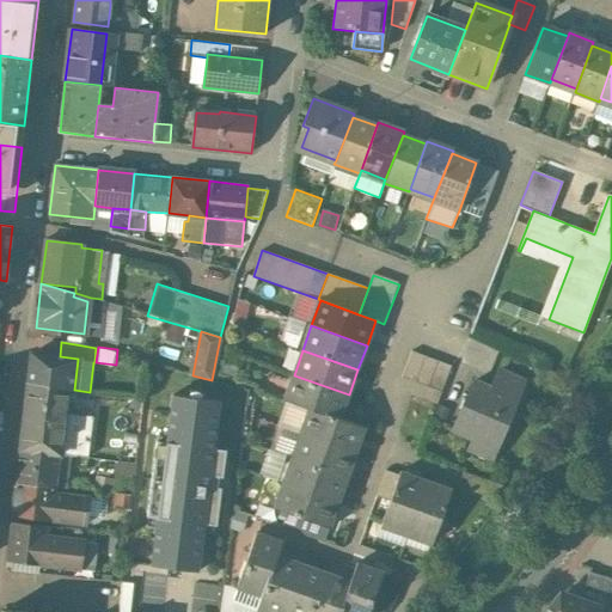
[(451,367),(411,352),(402,377),(416,383),(441,392),(451,367)]
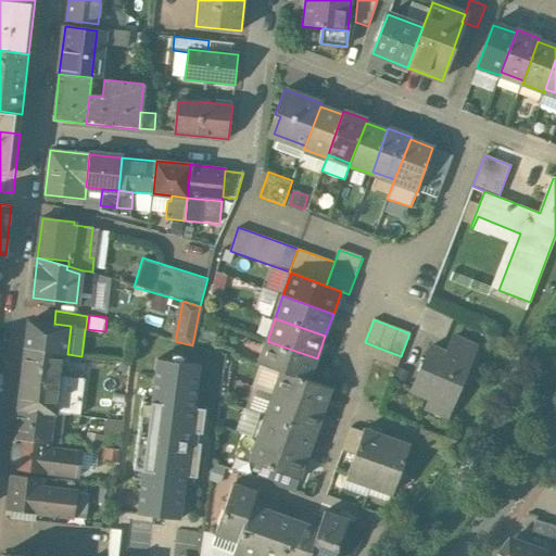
[(54,324),(29,321),(26,349),(25,349),(25,350),(26,350),(62,353),(62,354),(67,354),(71,326),(54,324)]
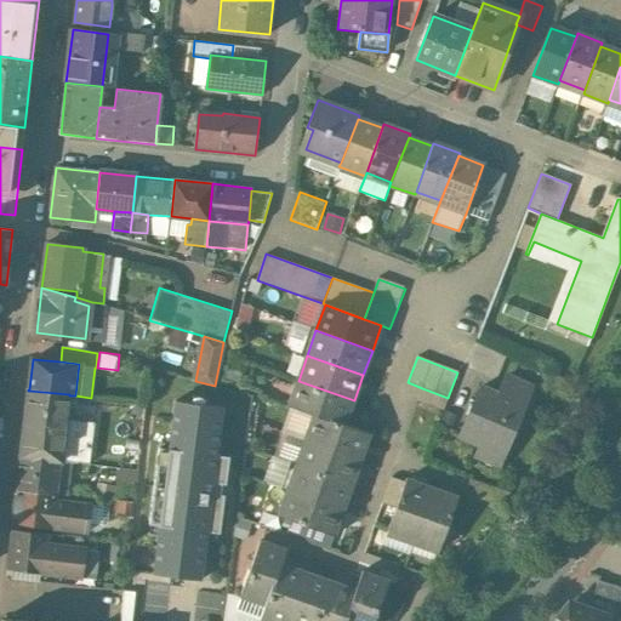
[(482,391),(462,437),(506,455),(533,392),(506,380),(499,398),(482,391)]
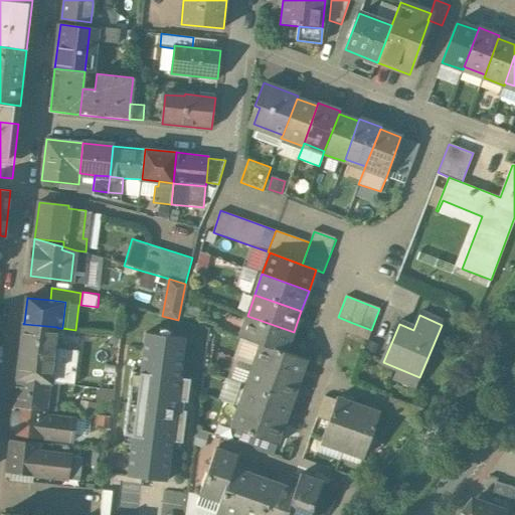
[(260,344),(287,352),(294,332),(247,316),(239,337),(260,344)]
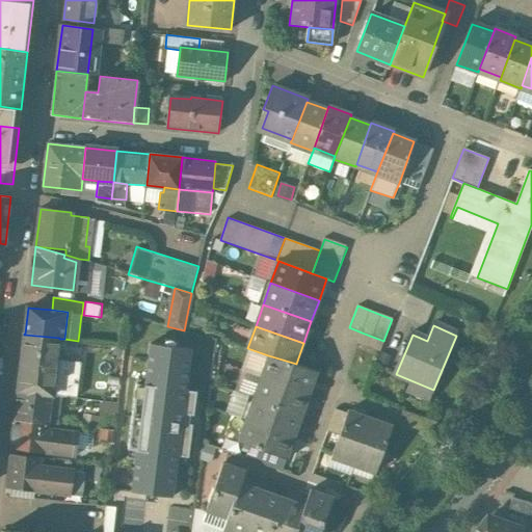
[(383,341),(362,333),(357,344),(379,352),(383,341)]
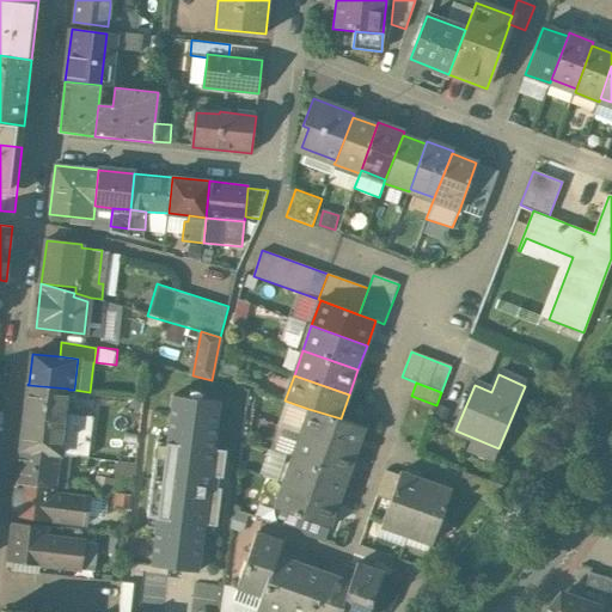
[(68,389),(29,385),(25,417),(63,422),(68,390),(68,389)]
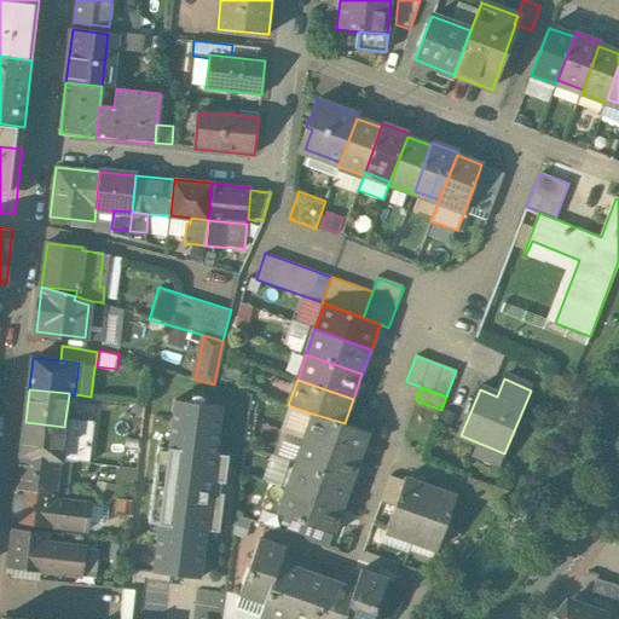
[(223,405),(174,399),(168,447),(158,446),(149,522),(158,524),(152,572),(201,578),(207,530),(219,532),(224,493),(220,493),(221,482),(225,484),(229,456),(217,453),(223,405)]
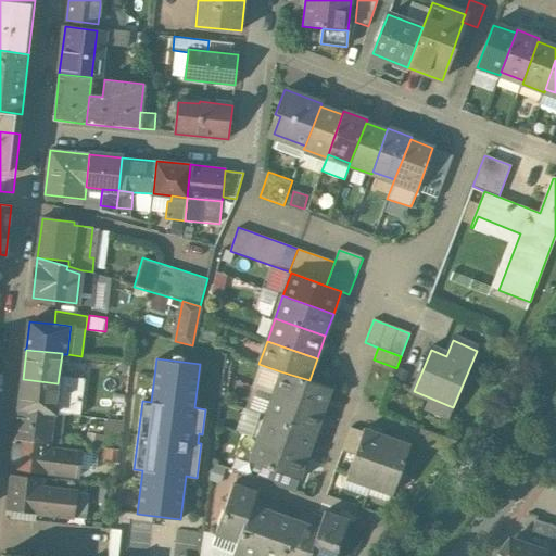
[(273,394),(324,412),(331,389),(310,380),(280,371),(273,394)]
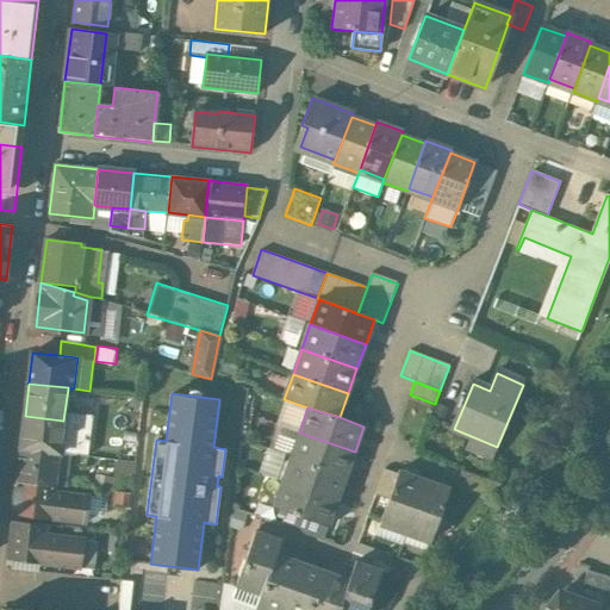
[(63,421),(25,416),(20,448),(60,453),(62,435),(63,421)]
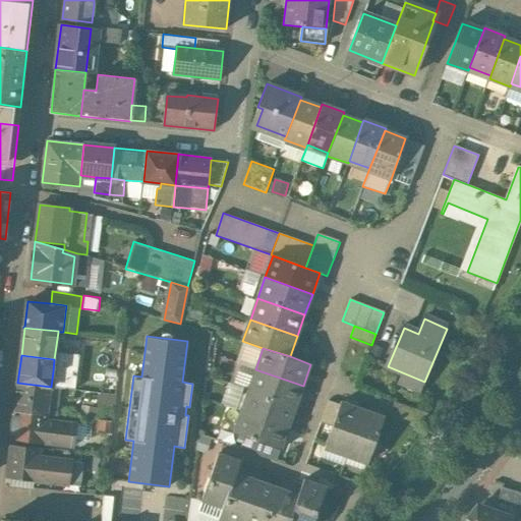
[(248,390),(295,406),(303,386),(255,369),(248,390)]
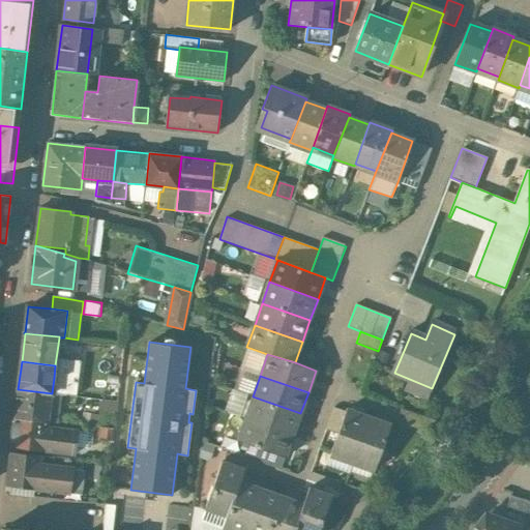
[(68,379),(54,378),(52,393),(66,395),(68,379)]
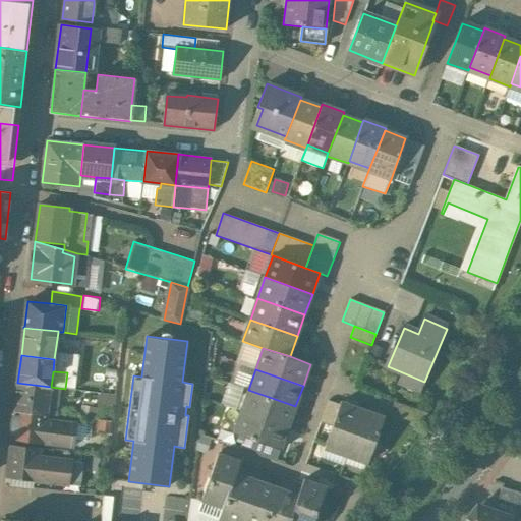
[(51,387),(17,383),(14,411),(48,415),(51,387)]
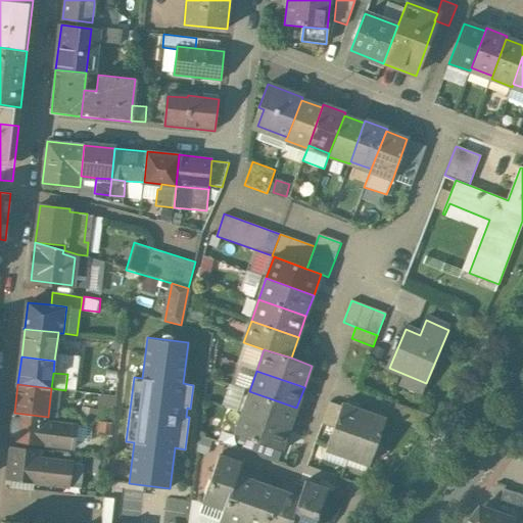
[(241,413),(289,429),(296,408),(249,391),(241,413)]
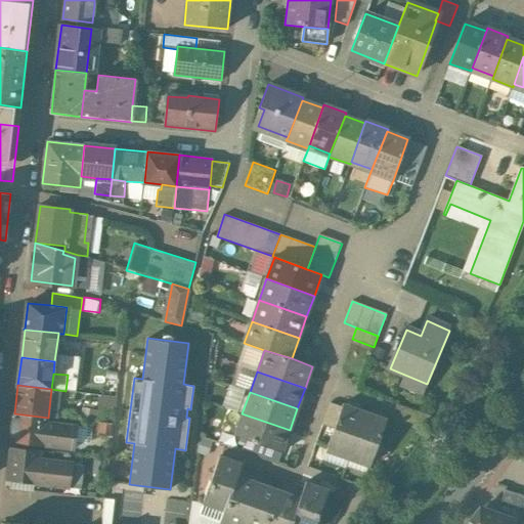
[(113,398),(104,397),(103,407),(112,408),(113,398)]
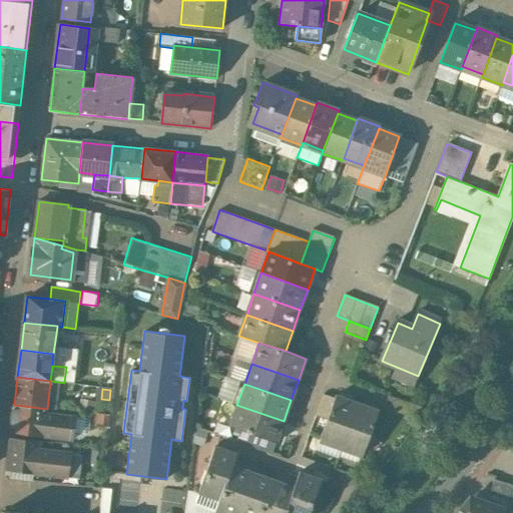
[(335,398),(324,394),(316,415),(327,419),(335,398)]
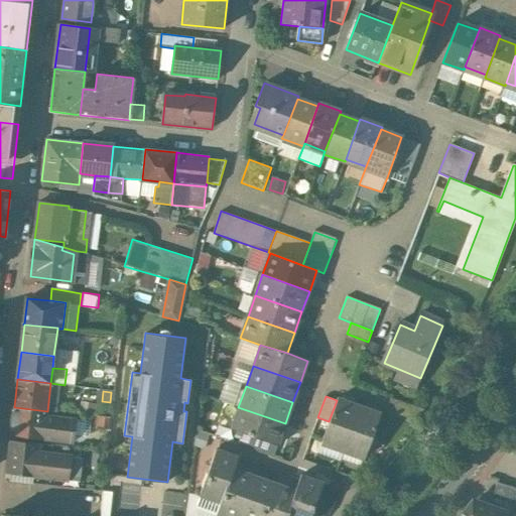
[(344,448),(359,405),(338,398),(329,421),(323,441),(344,448)]
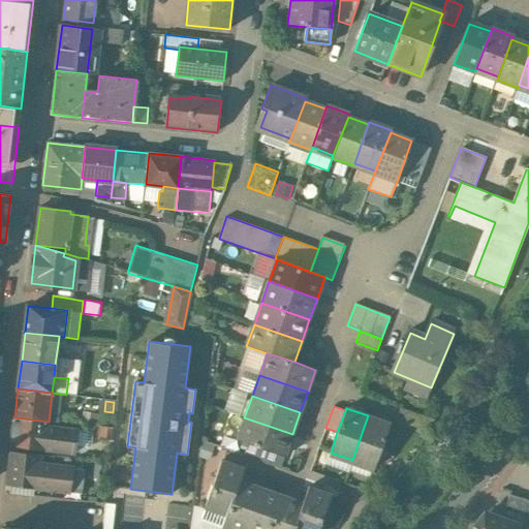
[(368,415),(352,460),(374,468),(390,424),(368,415)]
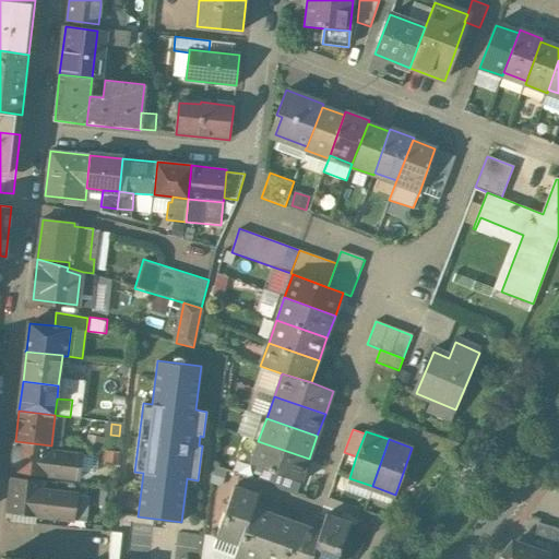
[(51,445),(15,441),(12,471),(47,475),(47,474),(50,451),(51,445)]
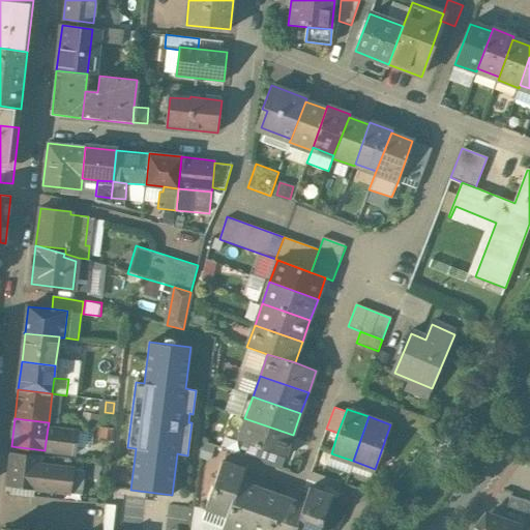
[(293,435),(244,418),(237,439),(285,457),(293,435)]
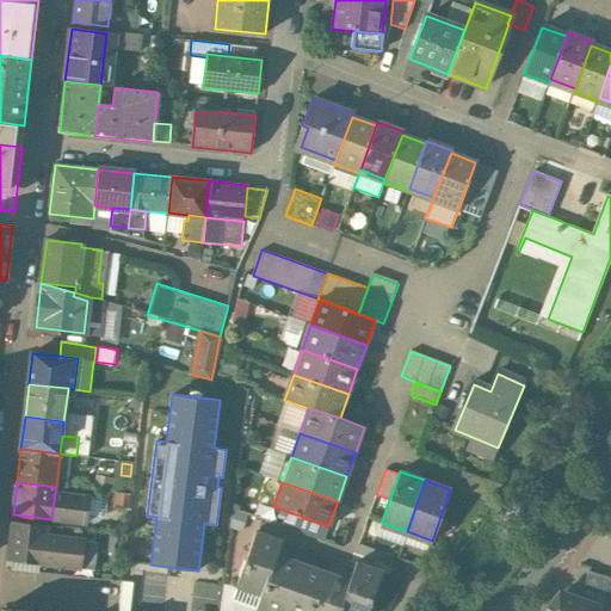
[(87,497),(55,493),(51,518),(85,523),(87,497)]
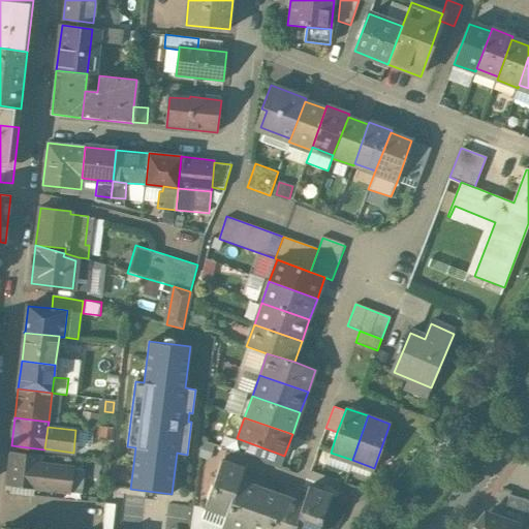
[(41,456),(9,453),(6,485),(68,493),(71,468),(40,464),(41,456)]
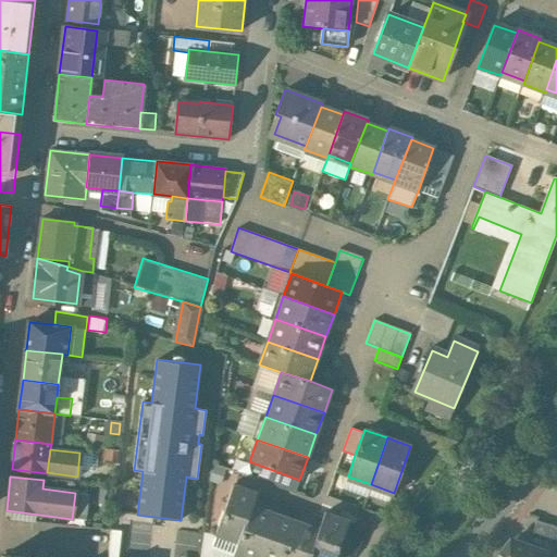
[(218,531),(242,540),(254,505),(258,494),(234,485),(218,531)]
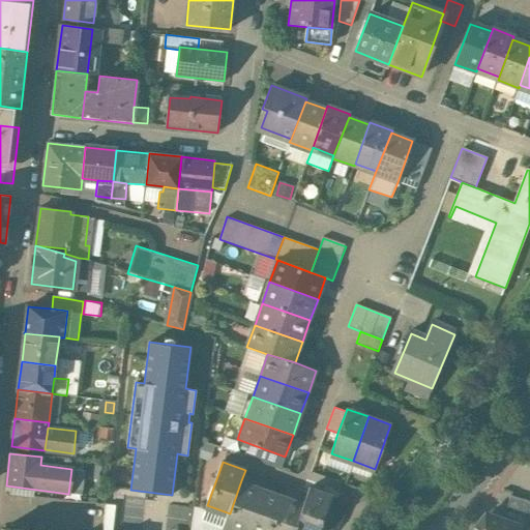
[(241,480),(230,513),(226,525),(237,529),(247,529),(263,491),(263,489),(241,480)]
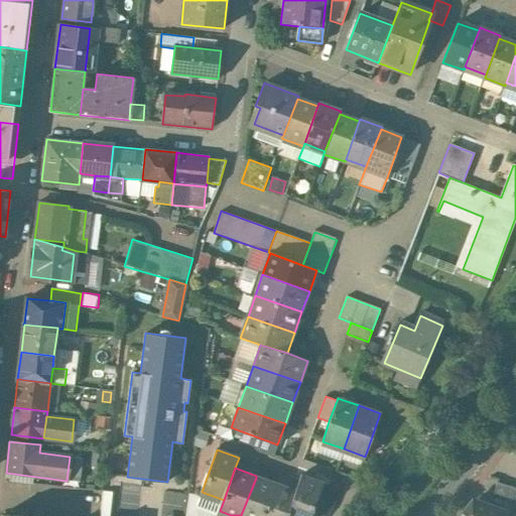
[(301,475),(296,490),(286,515),(311,515),(324,483),(301,475)]
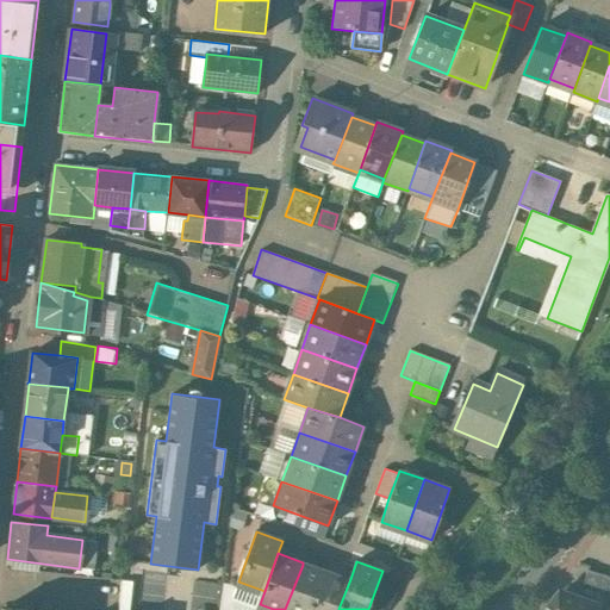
[(303,565),(285,609),(312,609),(324,574),(303,565)]
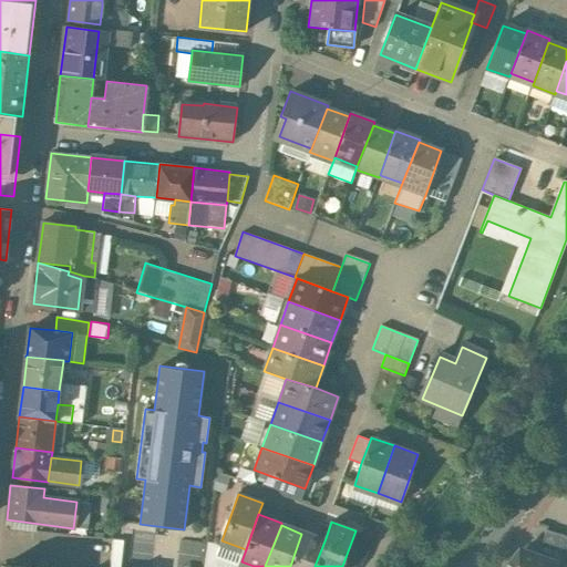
[(566,549),(566,536),(547,529),(543,543),(566,550),(566,549)]
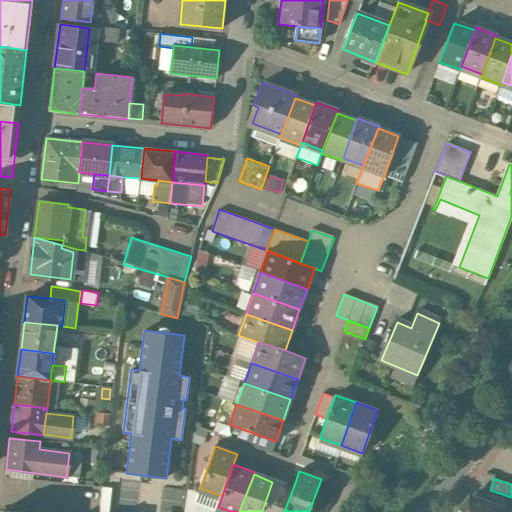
[(272,482),(262,511),(284,511),(294,486),(273,479),(272,482)]
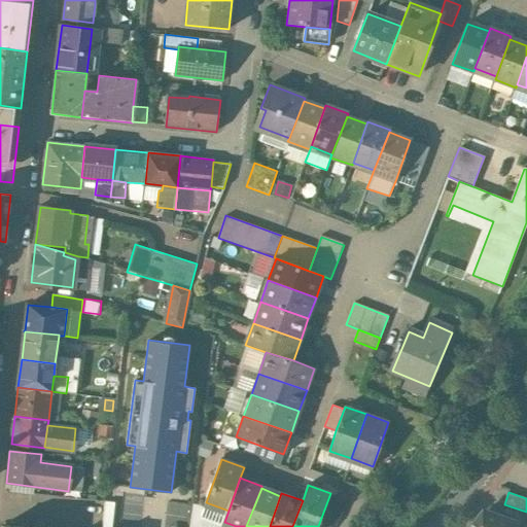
[(484,511),(469,526),(511,526),(513,521),(484,511)]
